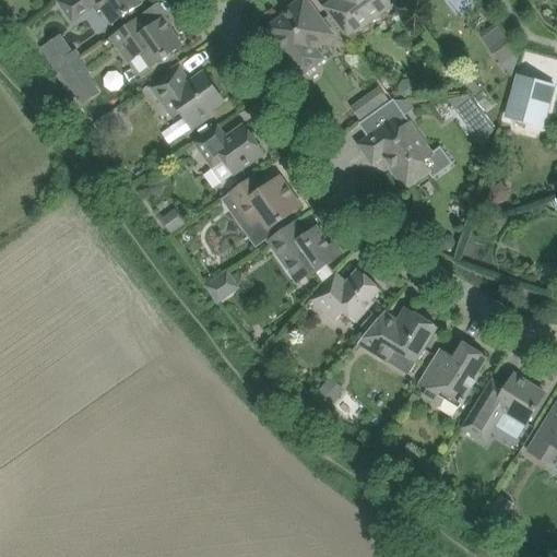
[(141,2),(140,0),(55,0),(69,22),(93,6),(96,11),(99,9),(110,24),(141,2)]
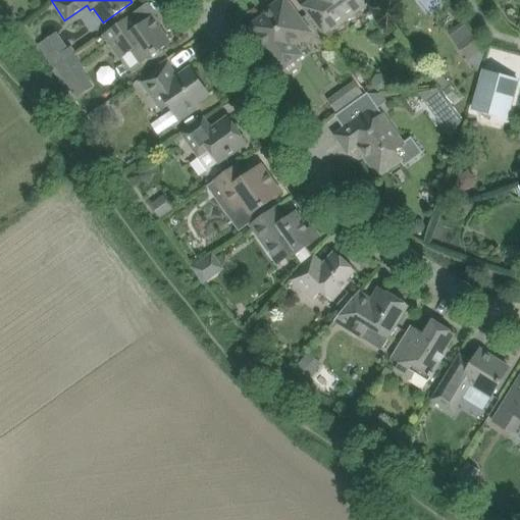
[(277,70),(302,53),(296,44),(310,33),(286,0),(277,0),(269,6),(271,8),(248,26),(264,47),(261,49),(277,70)]
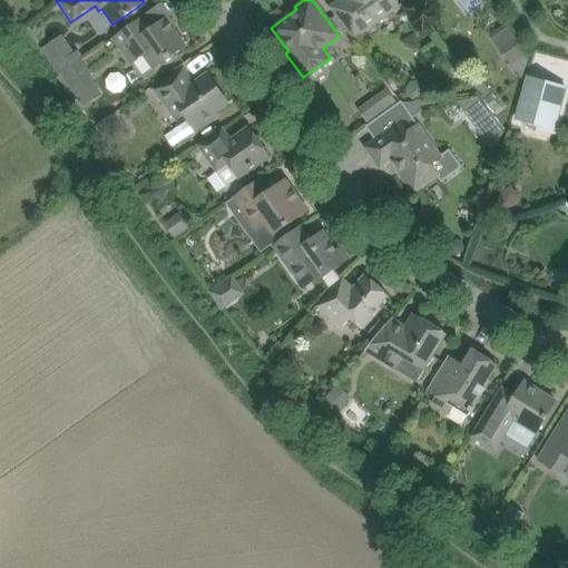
[(338,0),(331,6),(349,30),(353,36),(400,1),(399,0),(338,0)]
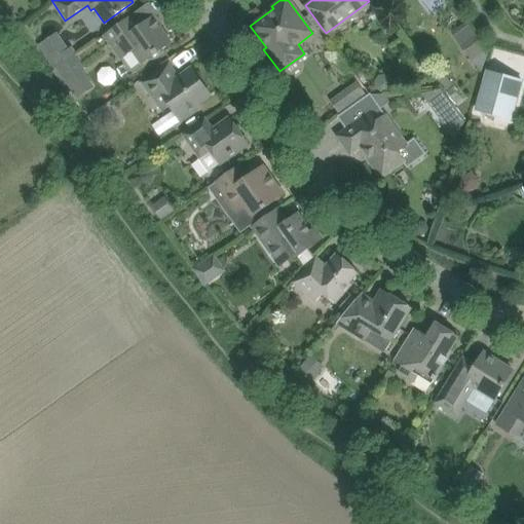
[(132,13),(114,25),(103,33),(111,46),(115,43),(122,54),(131,49),(140,62),(170,41),(151,16),(140,25),(132,13)]
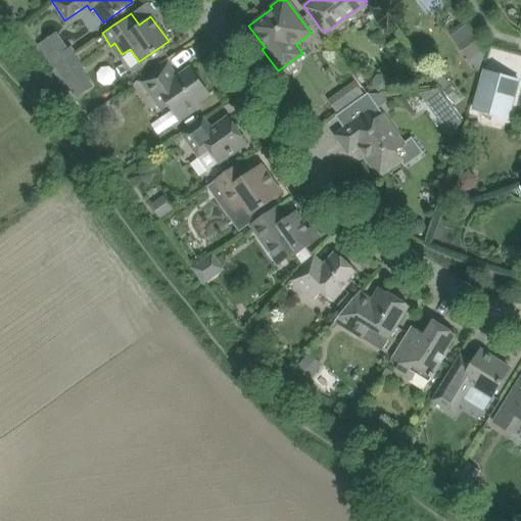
[(475,33),(474,33),(459,45),(470,59),(486,47),(482,42),(475,33)]
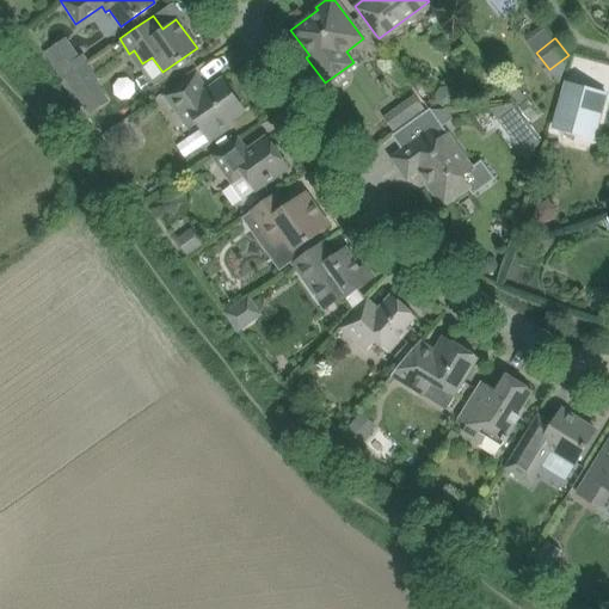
[(79,55),(54,72),(60,80),(61,79),(62,78),(75,68),(79,67),(84,63),(85,62),(79,55)]
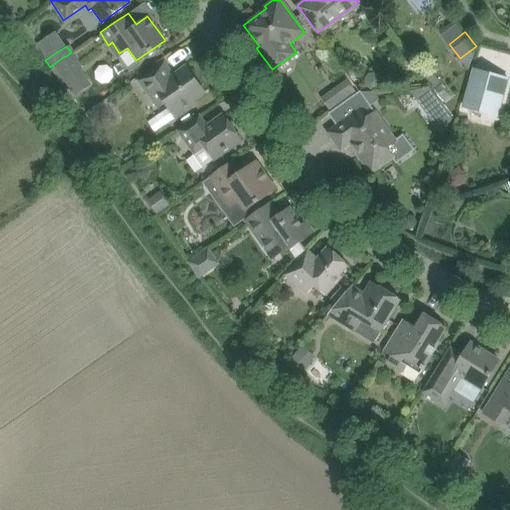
[(52,65),(51,66),(50,67),(60,81),(81,67),(71,52),(70,53),(66,56),(63,57),(52,65)]
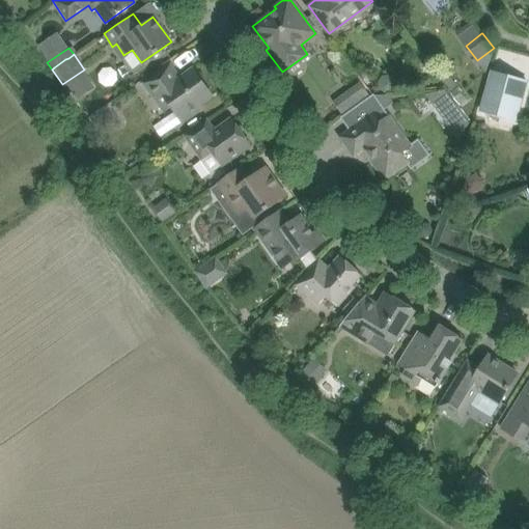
[(211,94),(196,75),(192,67),(178,78),(168,63),(151,76),(142,82),(162,110),(170,105),(181,121),(183,119),(199,108),(197,105),(211,94)]
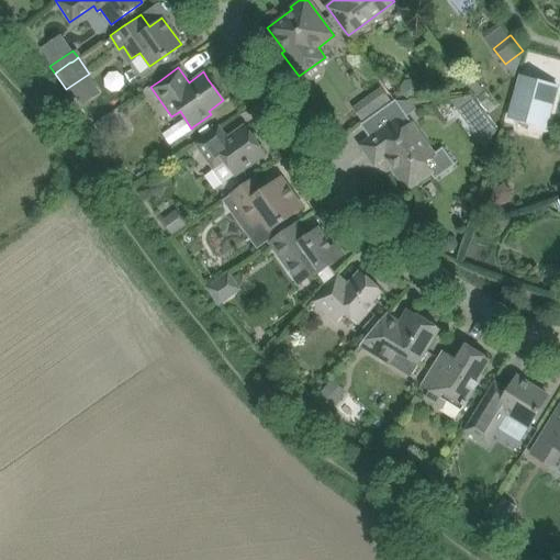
[(548,127),(559,85),(521,75),(510,118),(548,127)]
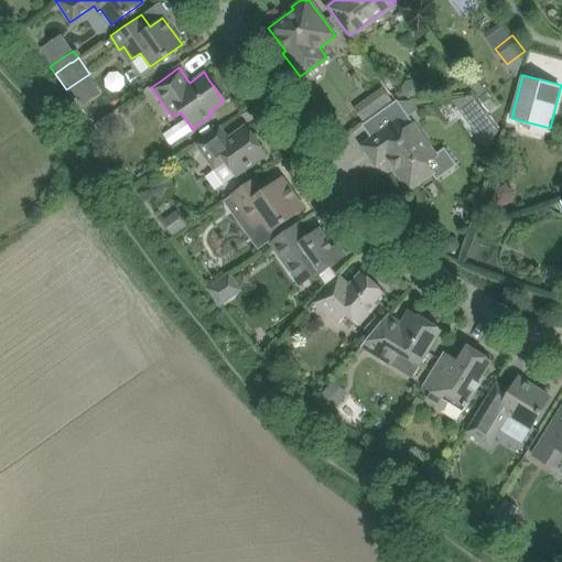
[(403,86),(403,92),(409,95),(414,95),(418,90),(418,84),(413,80),(407,80),(403,86)]
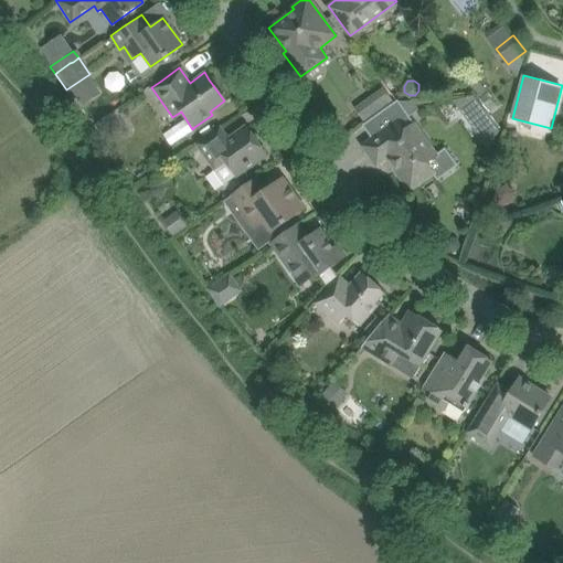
[(365,98),(375,112),(391,101),(381,86),(365,98)]
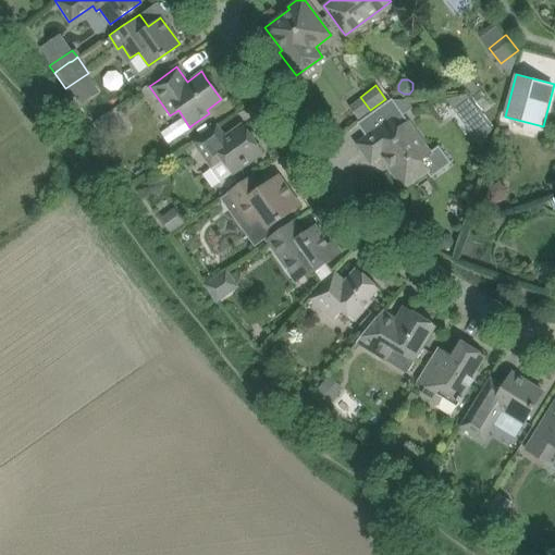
[(476,86),(468,91),(473,100),(481,94),(476,86)]
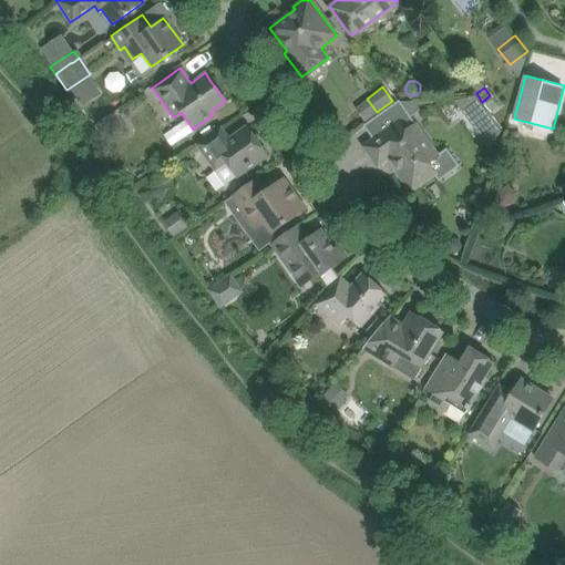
[(410,100),(397,101),(407,115),(417,109),(410,100)]
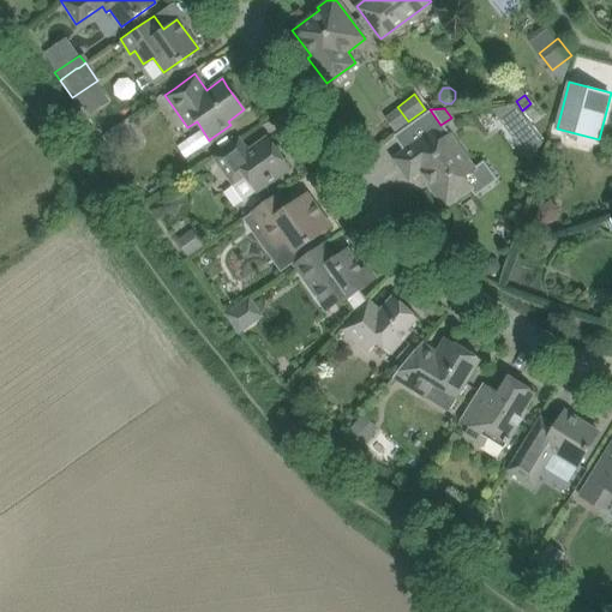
[(101,135),(115,155),(137,141),(123,119),(101,135)]
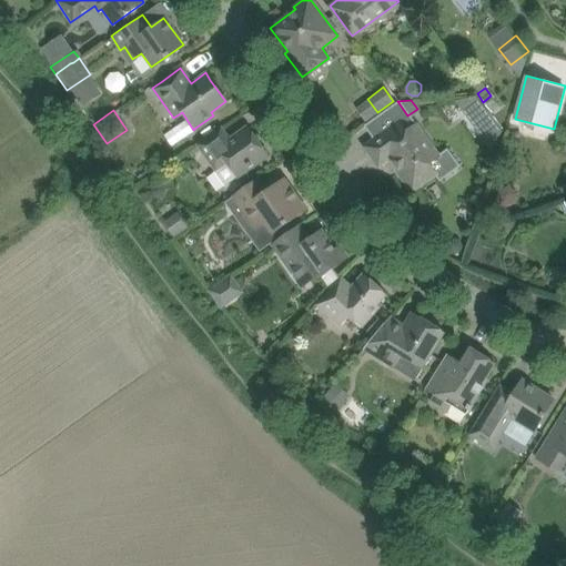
[(447,150),(437,157),(414,124),(405,131),(398,121),(364,145),(377,164),(387,157),(394,167),(394,165),(397,170),(396,174),(405,185),(410,187),(411,189),(434,171),(440,179),(458,164),(447,150)]
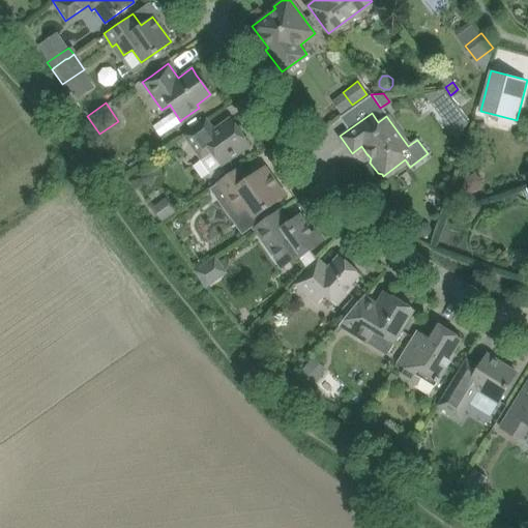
[(188,132),(183,135),(201,158),(199,159),(208,172),(221,164),(231,156),(247,144),(230,118),(212,130),(205,119),(188,132)]
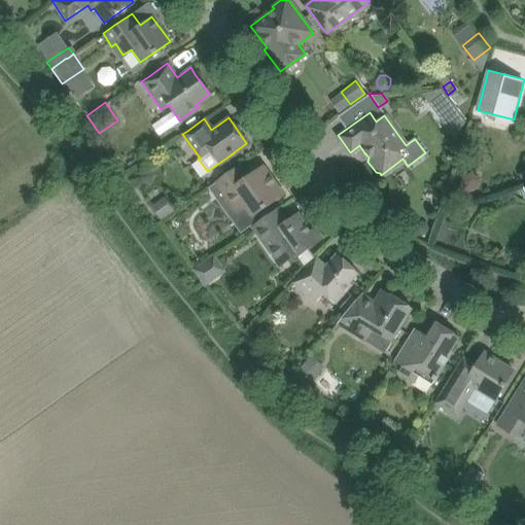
[(282,194),(267,172),(263,166),(246,177),(237,166),(220,177),(214,182),(236,212),(245,206),(252,215),(282,194)]
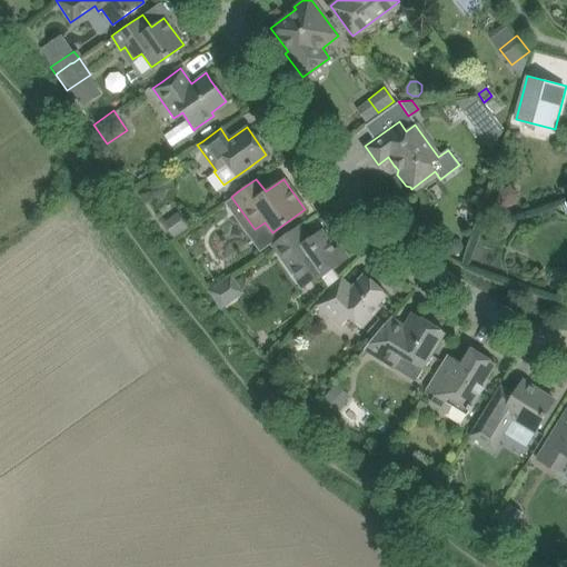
[(151,185),(149,191),(153,198),(161,197),(165,189),(159,182),(151,185)]
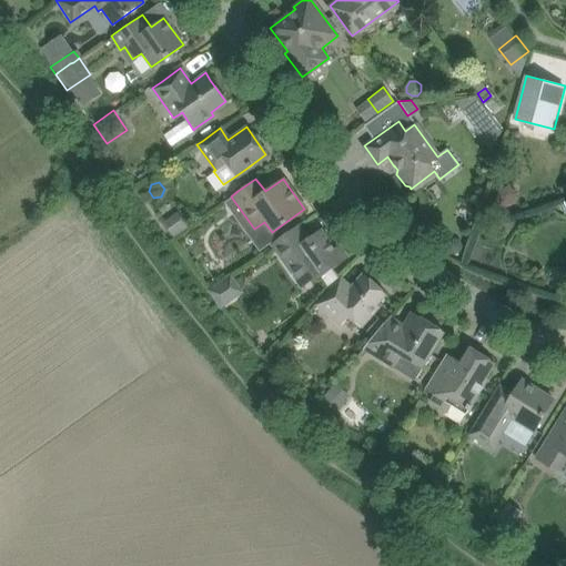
[(501,187),(497,195),(504,203),(513,201),(516,192),(509,184),(501,187)]
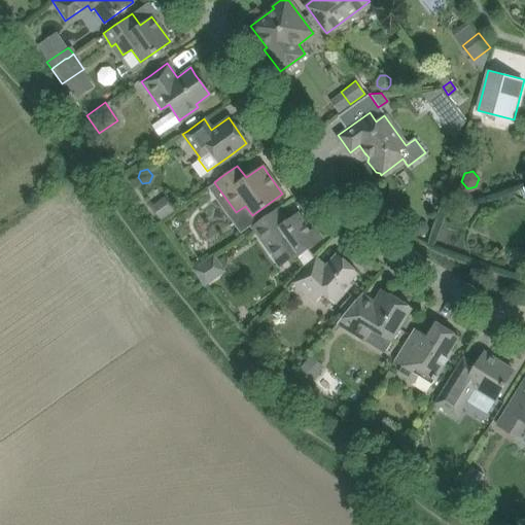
[(150,204),(160,218),(173,210),(163,196),(150,204)]
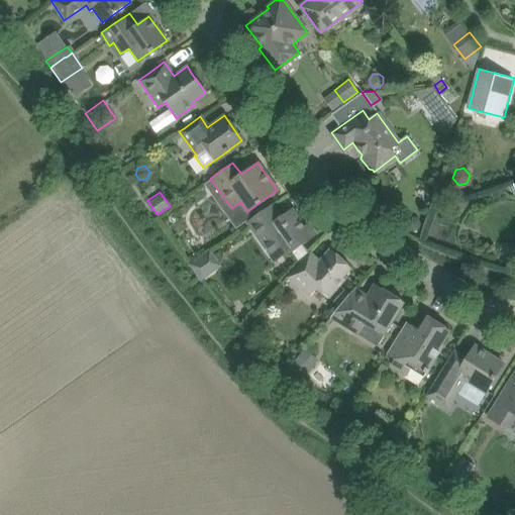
[(302,242),(314,234),(307,223),(303,226),(291,209),(279,218),(277,215),(274,217),(267,207),(250,219),(246,222),(265,246),(275,260),(288,249),(289,251),(302,242)]
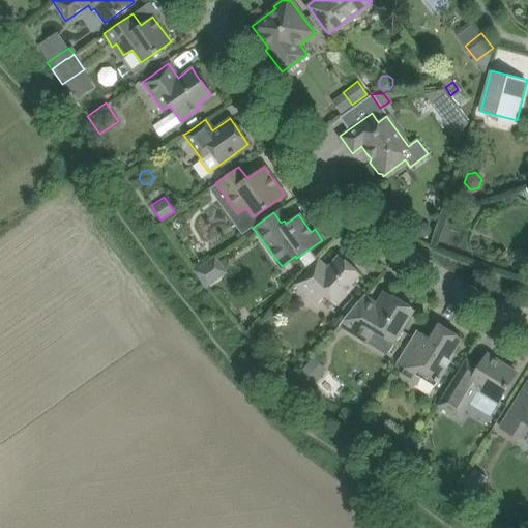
[(417,234),(423,236),(429,234),(430,229),(428,224),(422,222),(417,224),(415,229),(417,234)]
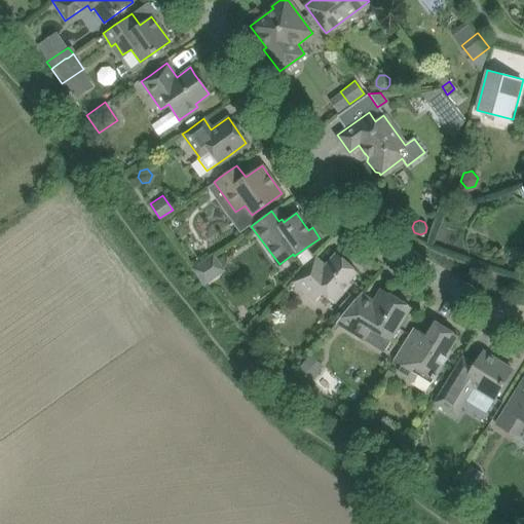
[(224,269),(213,252),(191,267),(203,284),(224,269)]
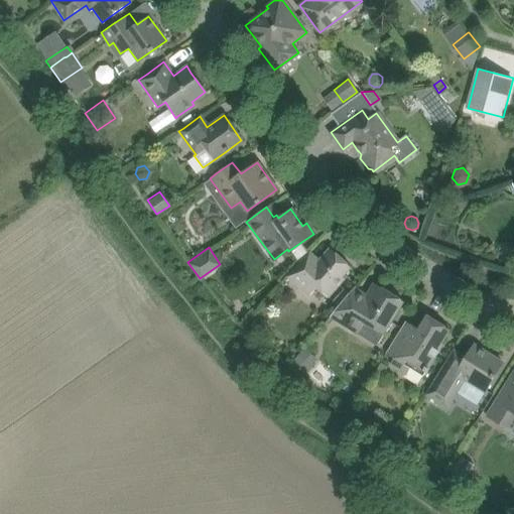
[(307,251),(294,266),(286,275),(307,295),(315,286),(327,296),(344,278),(341,276),(350,267),(329,248),(317,260),(307,251)]
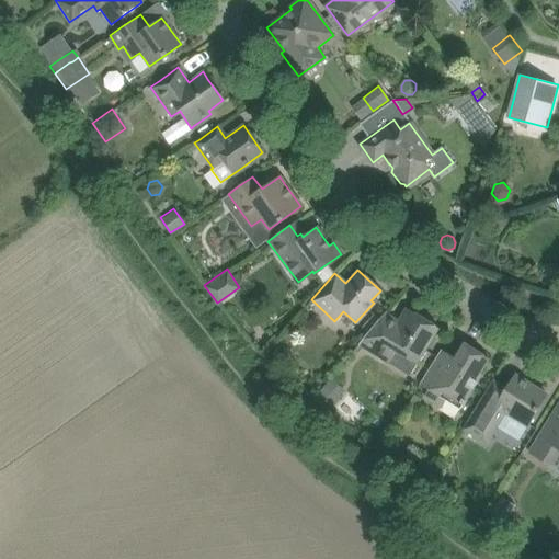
[(384,312),(373,331),(363,346),(388,362),(396,350),(415,363),(437,328),(406,308),(397,321),(384,312)]
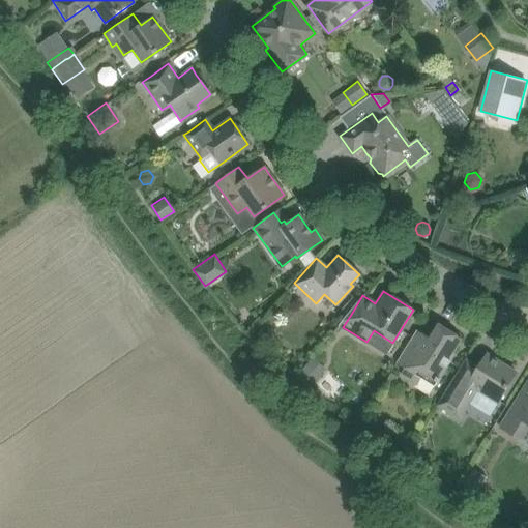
[(412,335),(402,353),(396,362),(405,369),(402,376),(415,384),(419,377),(434,386),(437,382),(439,378),(453,354),(451,352),(461,339),(438,325),(430,339),(428,338),(424,343),(412,335)]
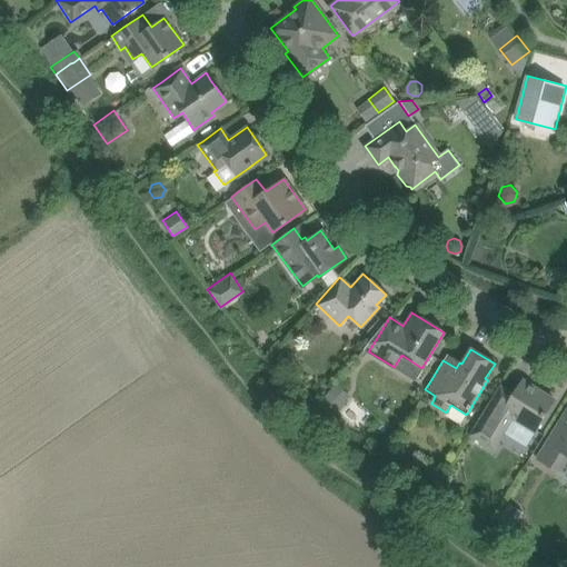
[(541,419),(554,400),(521,380),(513,395),(499,386),(496,391),(485,410),(479,420),(501,434),(511,417),(535,431),(541,419)]
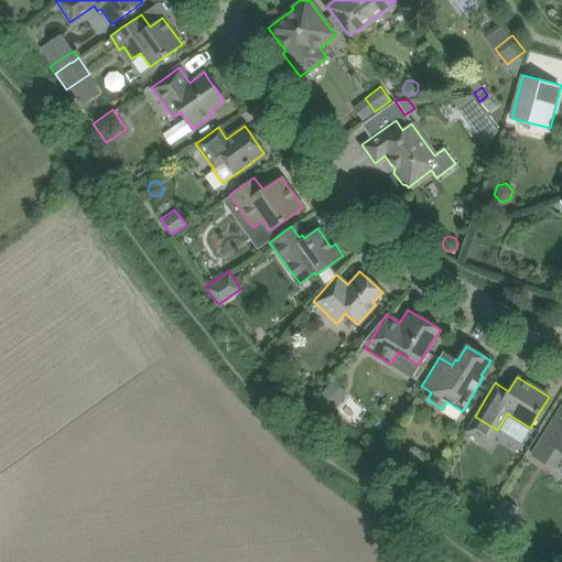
[(315,396),(325,404),(339,388),(331,379),(315,396)]
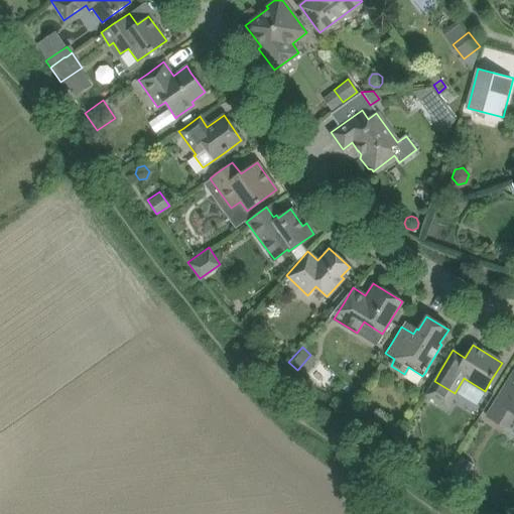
[(513,385),(506,381),(485,415),(504,427),(511,416),(513,417),(513,385)]
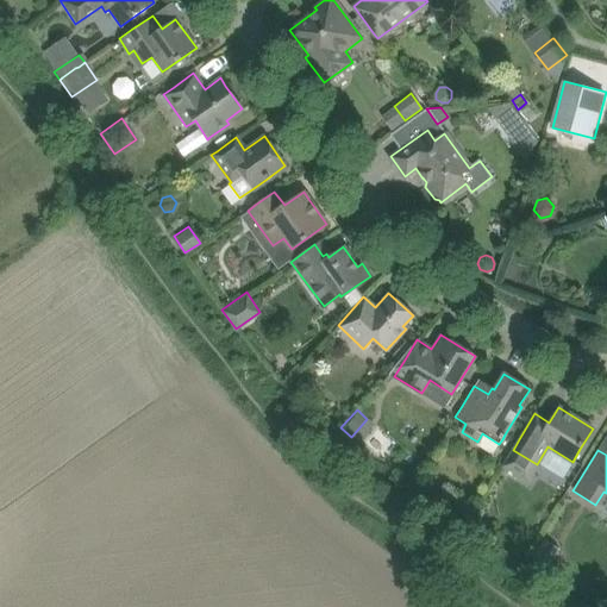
[(530,557),(546,567),(558,548),(542,537),(530,557)]
